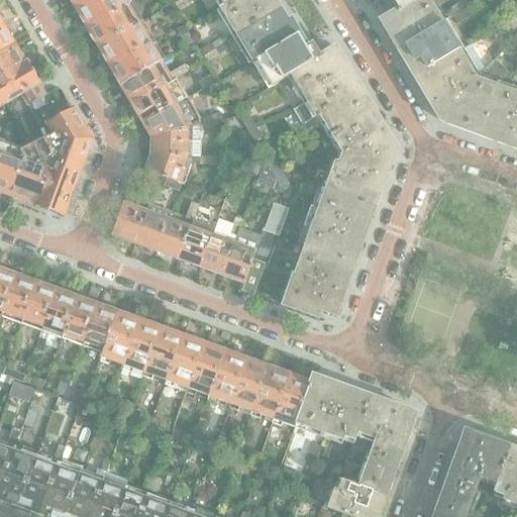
[(92,0),(68,0),(71,3),(74,4),(77,9),(92,0)]
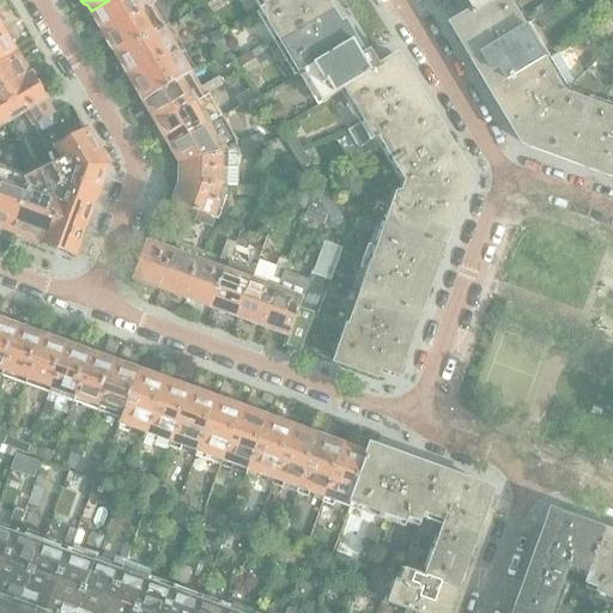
[(167,28),(155,6),(151,0),(109,0),(91,11),(95,17),(93,20),(97,26),(101,28),(108,40),(107,43),(110,49),(114,50),(117,56),(167,28)]
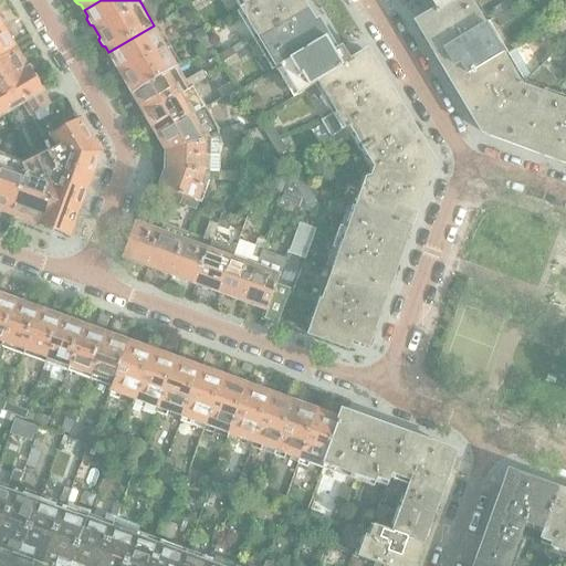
[(315,25),(303,7),(299,0),(258,0),(247,7),(281,65),(327,39),(318,23),(315,25)]
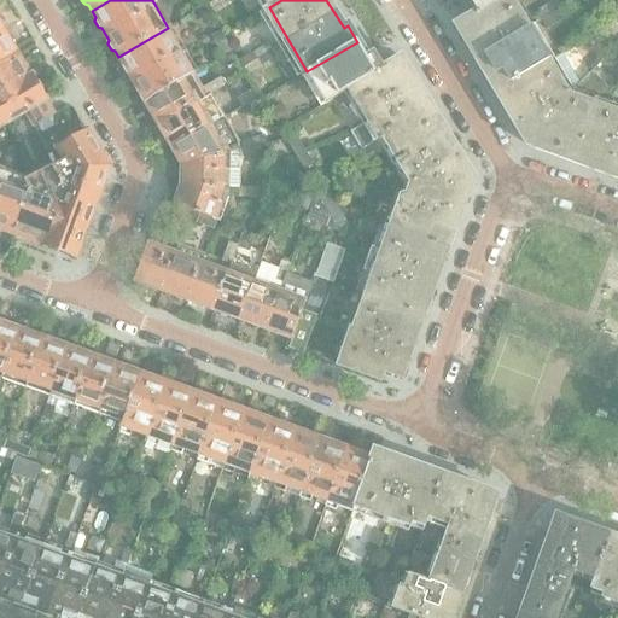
[(548,60),(529,28),(511,0),(499,0),(478,12),(455,25),(495,93),(548,60)]
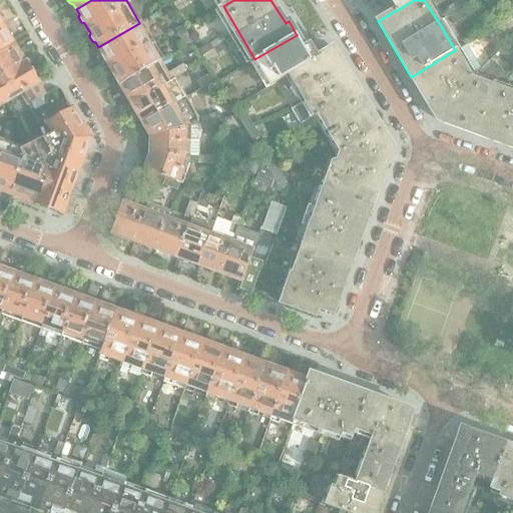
[(390,0),(397,10),(414,0),(390,0)]
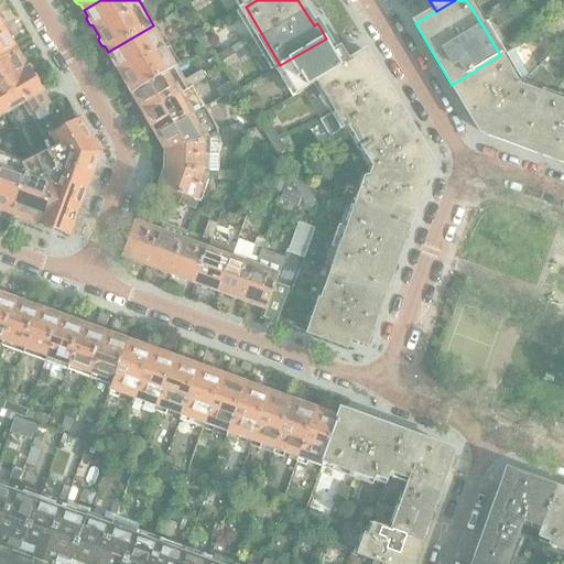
[(494,15),(509,7),(505,0),(490,9),(494,15)]
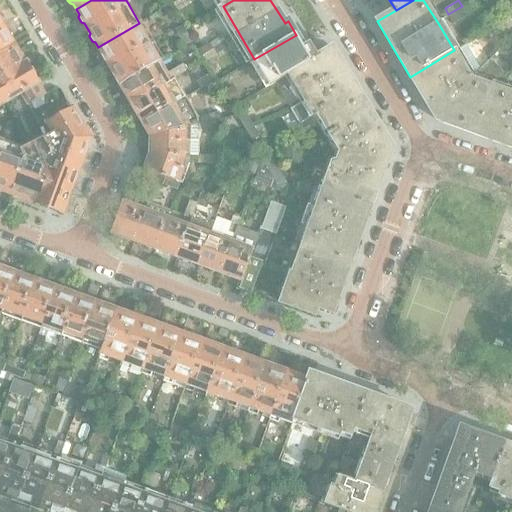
[(452,25),(469,15),(464,7),(448,16),(452,25)]
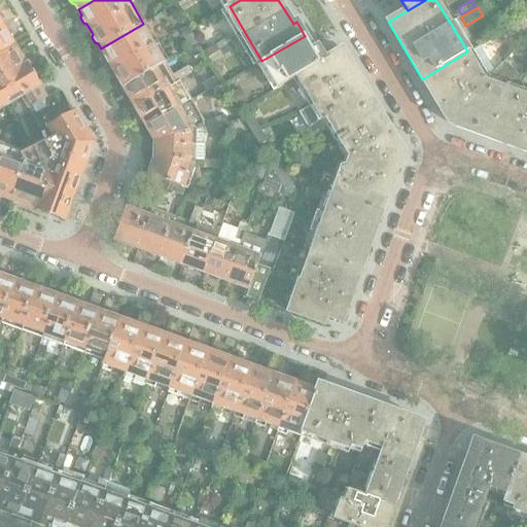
[(12,40),(8,34),(5,33),(0,24),(0,22),(1,20),(0,19),(0,55),(14,47),(11,43),(12,40)]
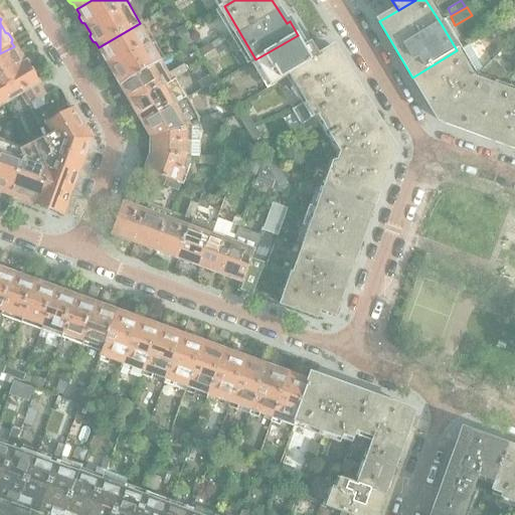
[(163,62),(153,44),(140,23),(99,47),(102,52),(101,55),(104,60),(107,61),(113,71),(112,74),(116,79),(118,80),(122,87),(163,62)]
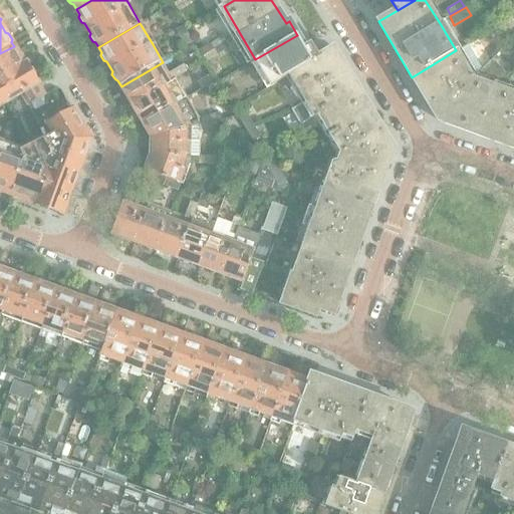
[(194,43),(186,28),(184,25),(176,30),(186,47),(194,43)]
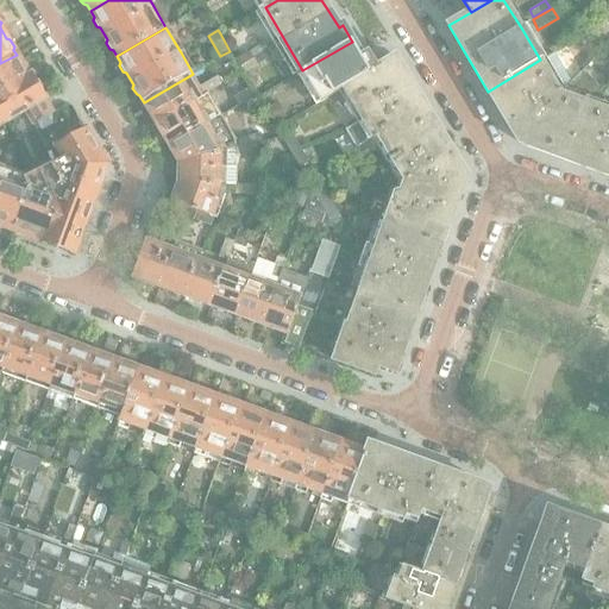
[(324,100),(339,90),(377,68),(368,54),(362,57),(352,42),(302,70),(305,73),(306,71),(324,100)]
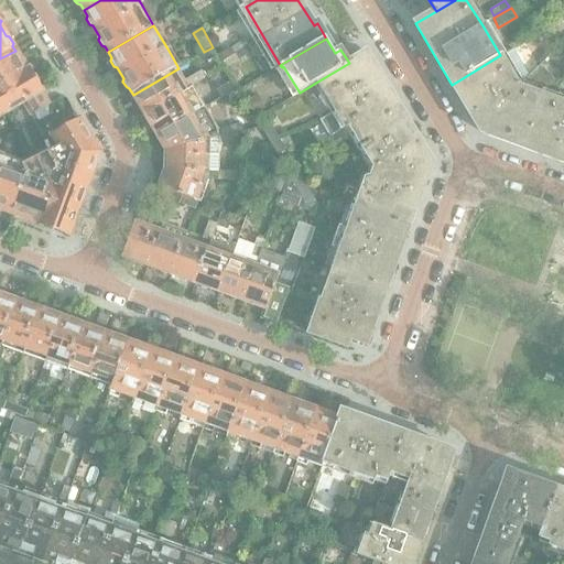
[(221,62),(249,45),(245,40),(218,56),(221,62)]
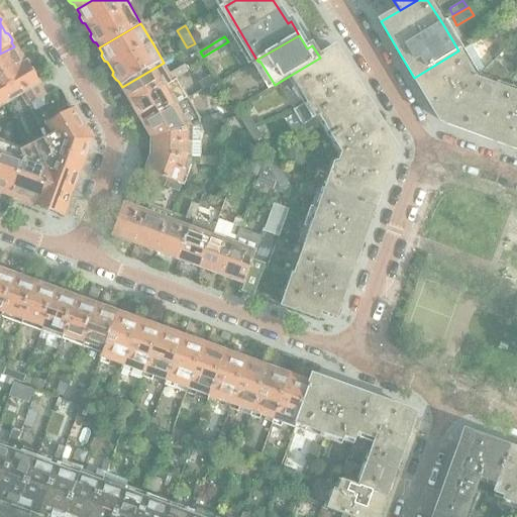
[(206,62),(231,47),(228,41),(203,57),(206,62)]
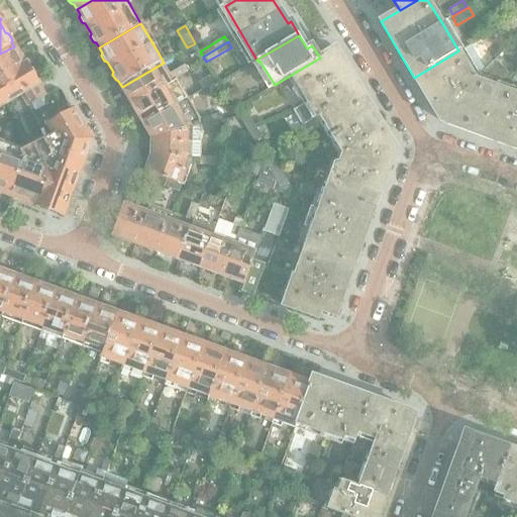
[(479,136),(497,88),(510,74),(495,60),(485,70),(471,45),(459,53),(458,50),(414,78),(440,121),(446,123),(445,124),(479,136)]
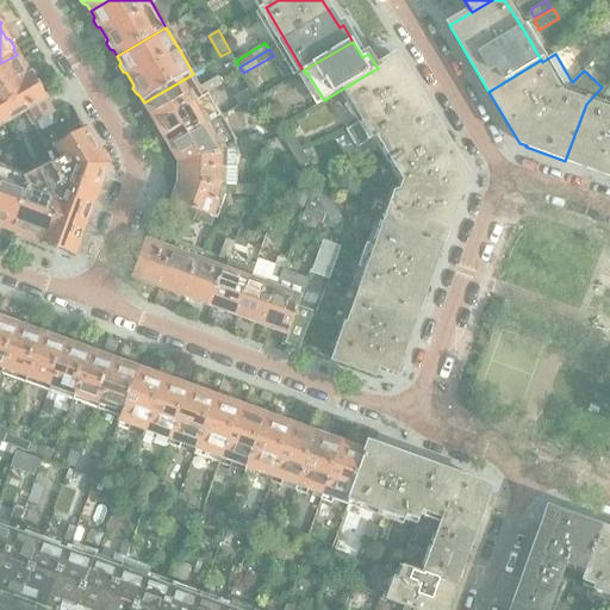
[(45,99),(32,76),(31,76),(29,78),(26,72),(27,69),(23,61),(19,61),(17,55),(0,63),(0,119),(2,125),(22,113),(25,112),(45,99)]
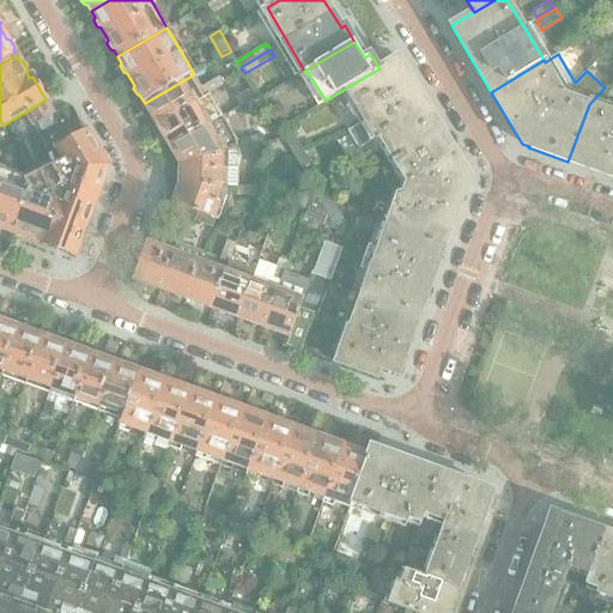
[(436,121),(417,90),(398,58),(380,68),(341,91),(372,144),(377,140),(384,153),(436,121)]
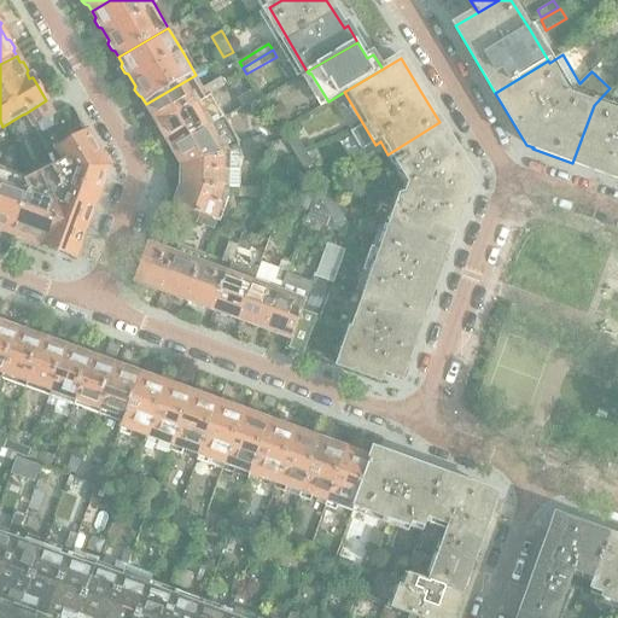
[(158,126),(211,94),(226,87),(220,76),(209,82),(210,85),(207,87),(205,86),(199,89),(196,83),(200,80),(197,75),(196,75),(146,104),(158,126)]
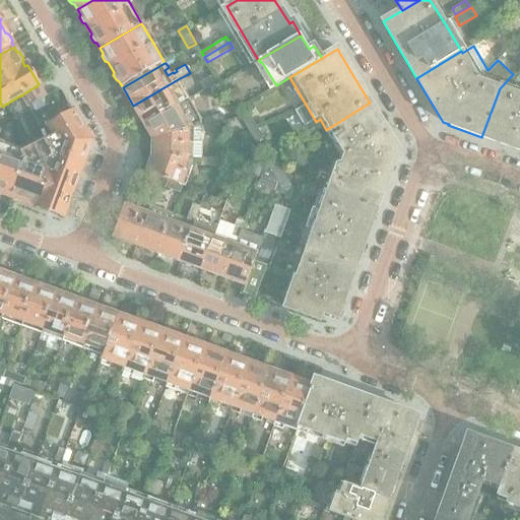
[(204,90),(219,81),(214,74),(200,82),(204,90)]
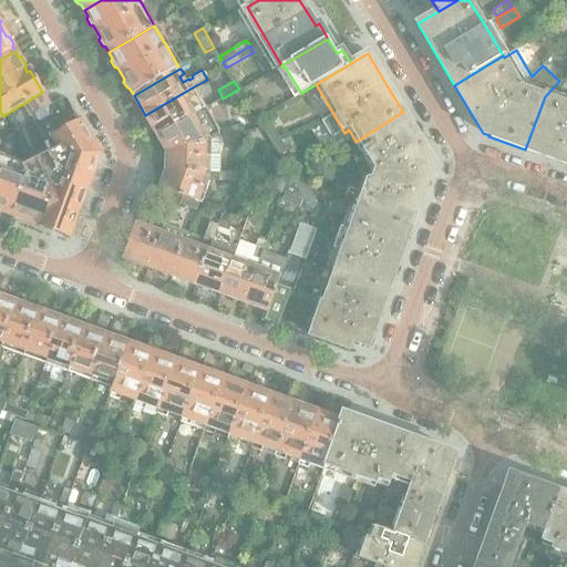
[(157,135),(206,107),(194,86),(145,115),(157,135)]
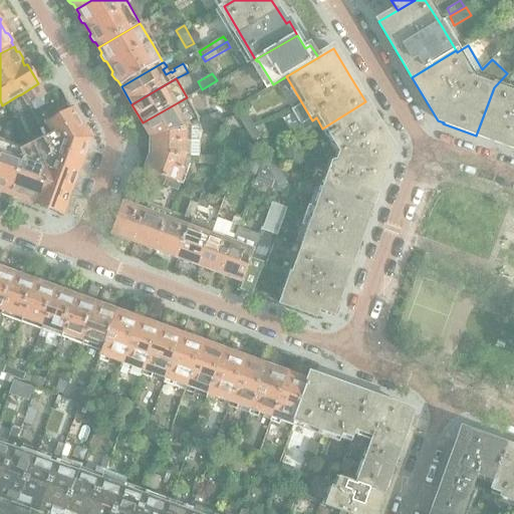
[(38,83),(21,94),(26,104),(44,94),(38,83)]
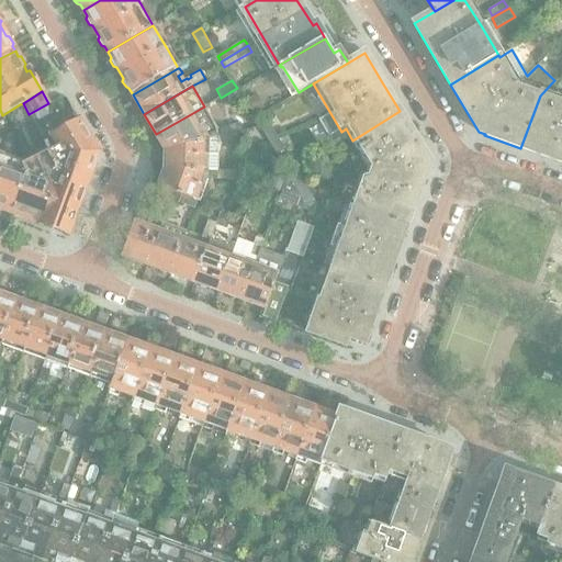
[(265,109),(257,94),(245,101),(254,115),(265,109)]
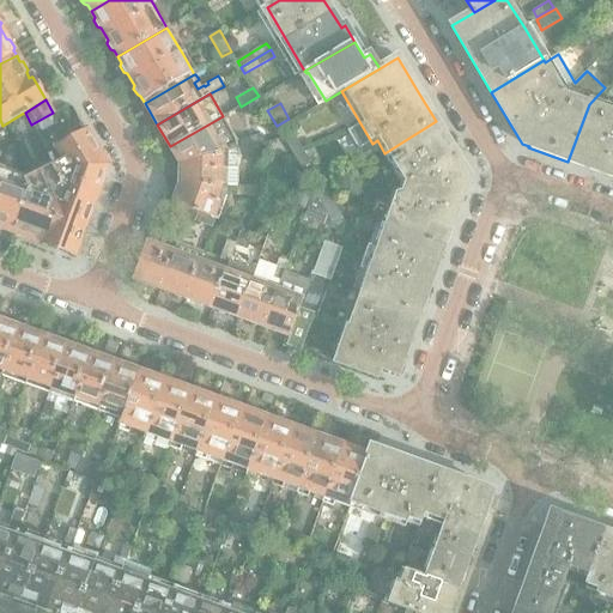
[(612,177),(612,113),(589,104),(568,162),(612,177)]
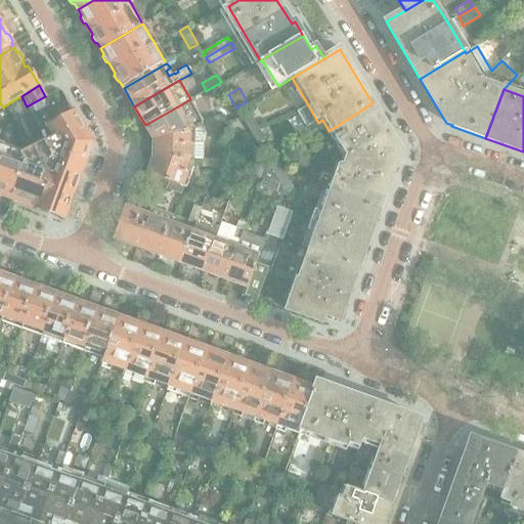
[(203,121),(190,99),(145,125),(155,140),(203,121)]
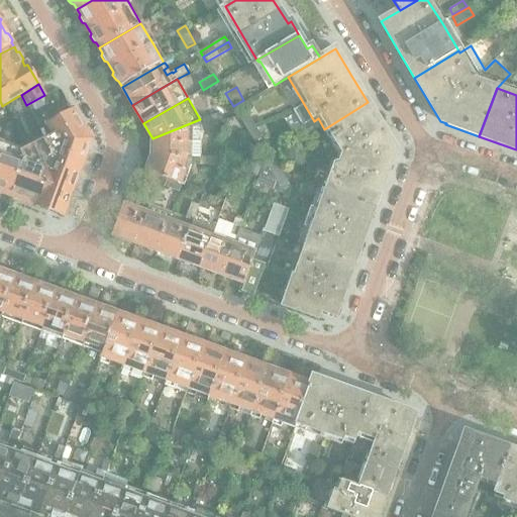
[(395,147),(368,102),(324,129),(341,159),(340,164),(335,165),(326,191),(375,208),(396,151),(395,147)]
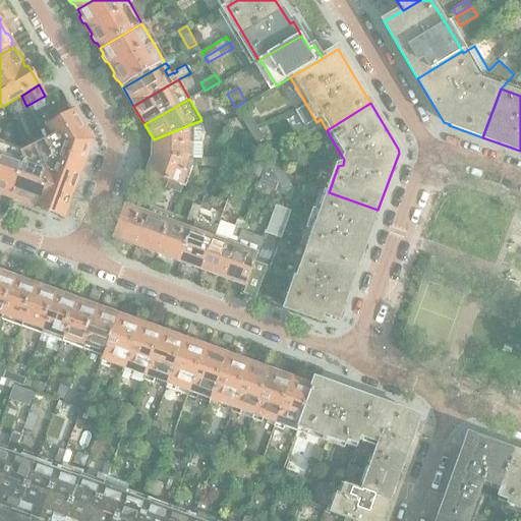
[(92,141),(73,112),(50,125),(57,136),(44,145),(54,162),(80,171),(92,141)]
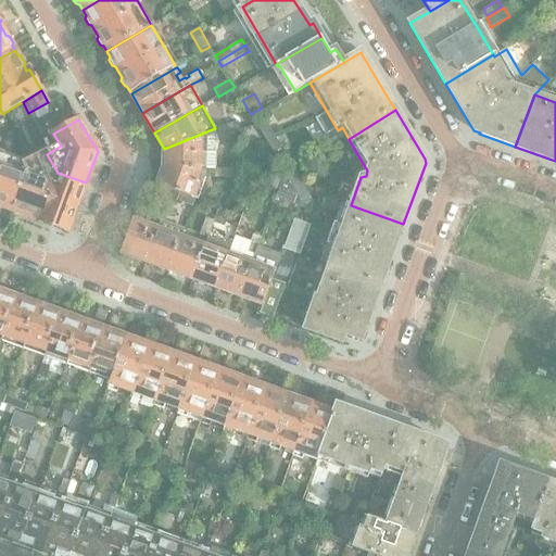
[(276,137),(267,122),(258,127),(267,142),(276,137)]
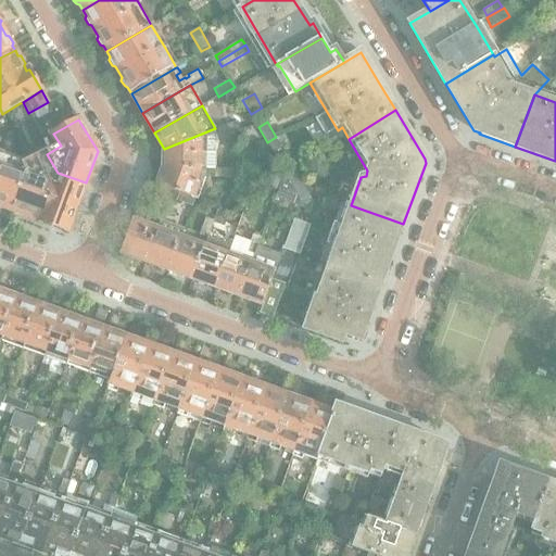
[(216,153),(218,143),(235,139),(235,138),(243,137),(240,125),(232,127),(231,124),(215,128),(164,149),(163,167),(216,168),(216,156),(216,153)]
